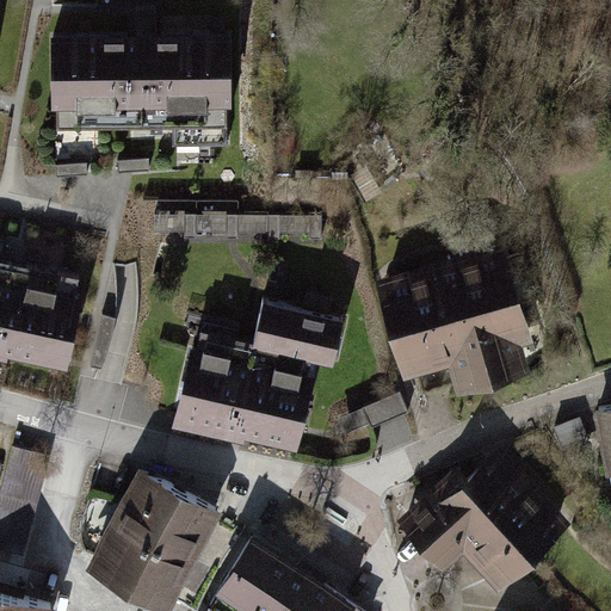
[(133,34),(51,35),(53,107),(59,107),(59,125),(176,124),(176,143),(228,143),(228,103),(233,103),(232,32),(133,34)]
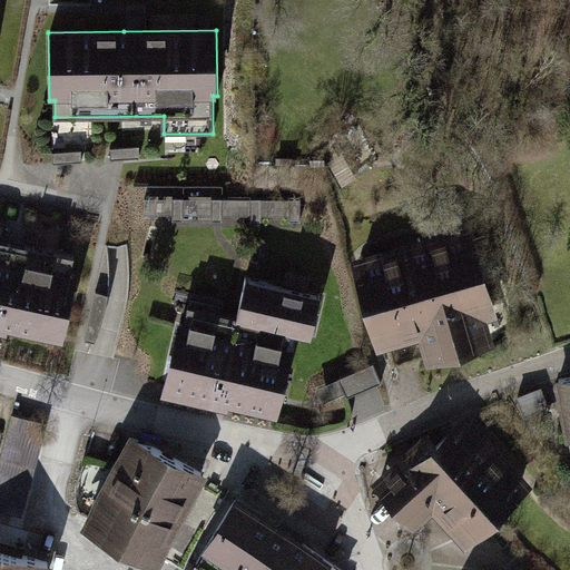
[(139,146),(110,149),(111,159),(140,157),(139,146)]
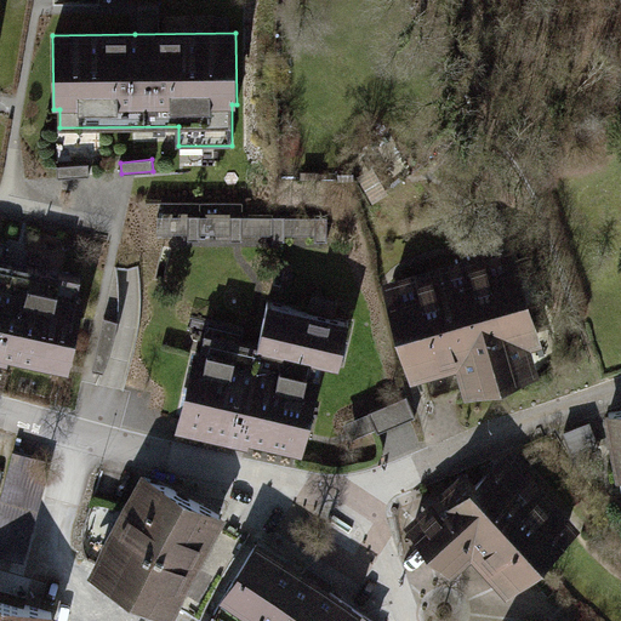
[(89,164),(57,166),(58,178),(90,175),(89,164)]
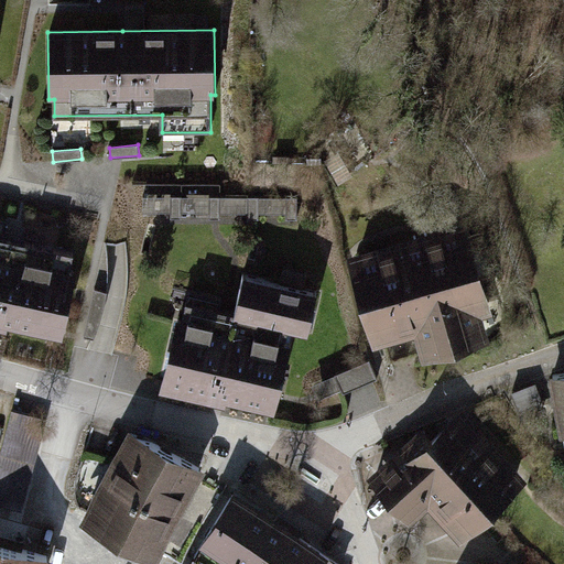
[(299,217),(300,197),(144,197),(144,214),(172,214),(172,218),(182,218),(182,213),(210,213),(210,218),(219,218),(219,212),(250,212),(250,218),(260,218),(260,213),(288,213),(288,217),(299,217)]
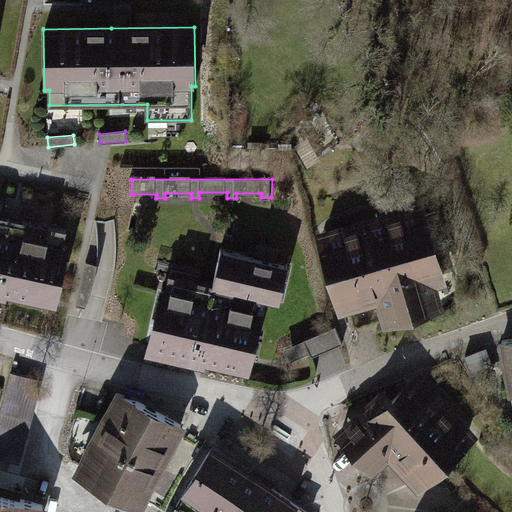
[(427,200),(315,232),(340,318),(379,306),(386,330),(447,312),(440,288),(451,285),(427,200)]
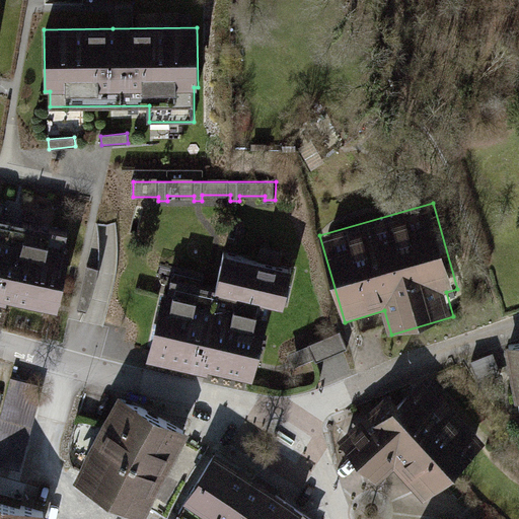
[(13,207),(0,204),(0,303),(7,305),(8,301),(59,313),(77,234),(10,219),(13,207)]
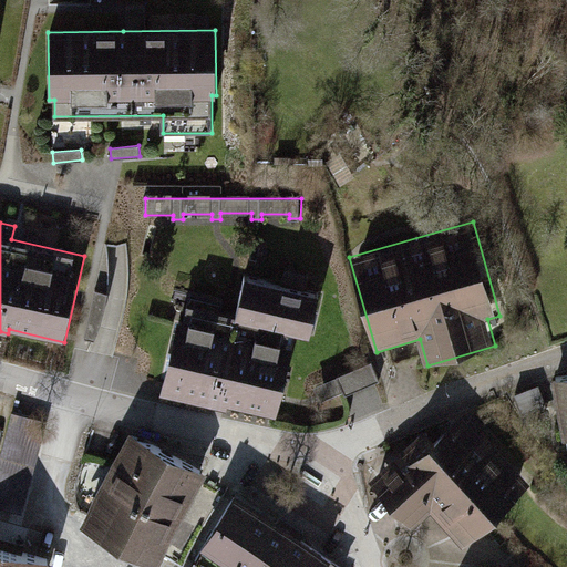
[(222,301),(191,295),(184,322),(174,320),(158,395),(225,410),(226,405),(278,418),(296,337),(311,340),(320,297),(246,280),(237,319),(218,315),(222,301)]
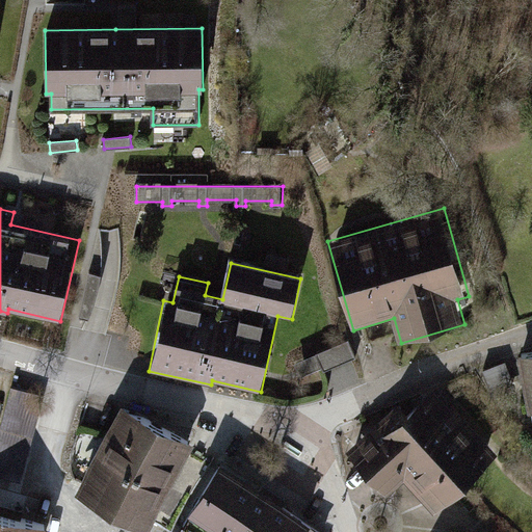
[(349,340),(318,354),(325,371),(357,357),(349,340)]
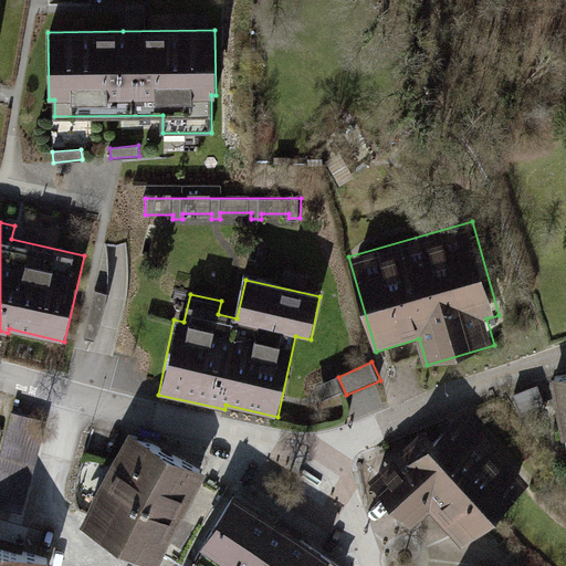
[(565,369),(546,373),(556,436),(565,433),(565,369)]
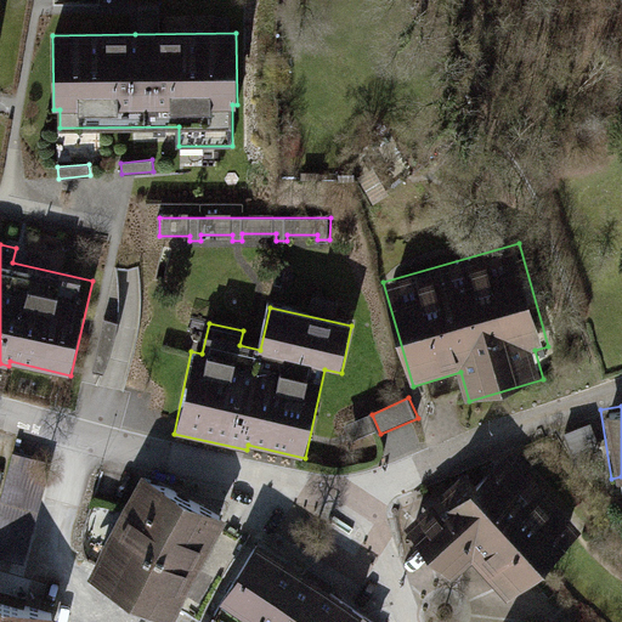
[(464,464),(402,520),(448,571),(469,553),(504,594),(581,526),(539,479),(505,441),(471,471),(464,464)]
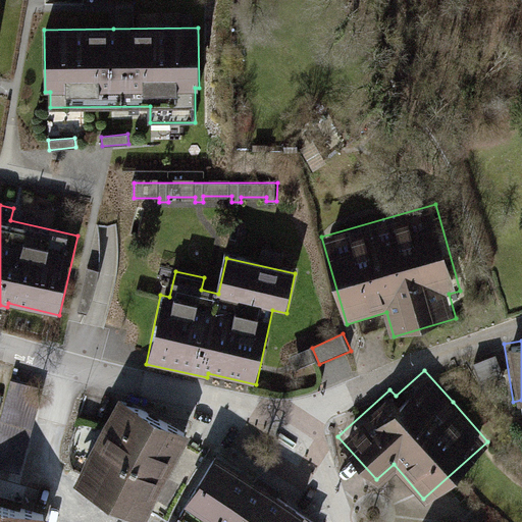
[(12,379),(0,422),(0,465),(22,471),(45,388),(12,379)]
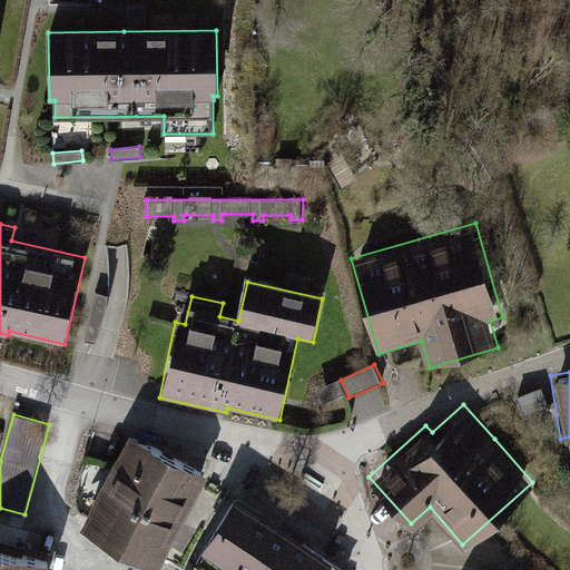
[(178,461),(133,436),(84,528),(159,569),(208,478),(178,461)]
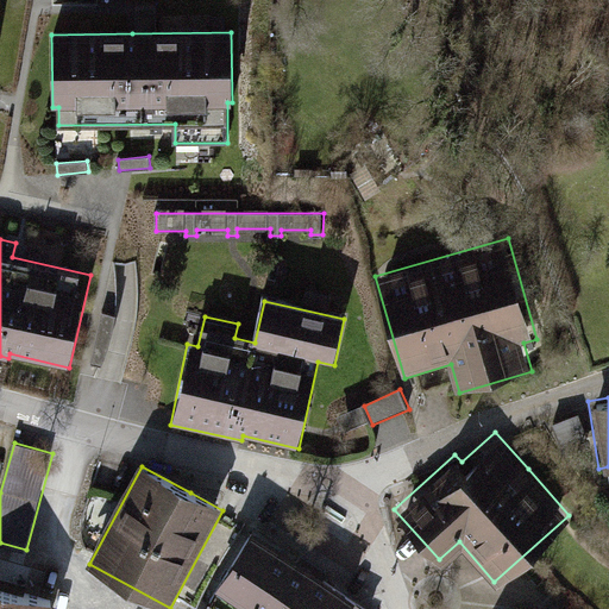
[(250,538),(205,608),(364,608),(318,579),(250,538)]
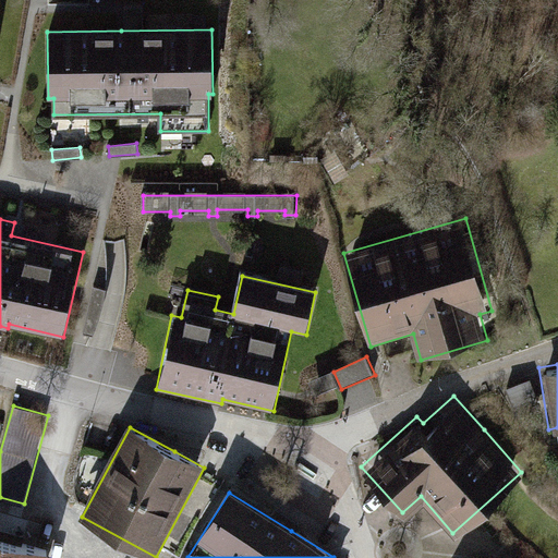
[(0,541),(0,557),(49,557),(50,554),(3,542),(0,541)]
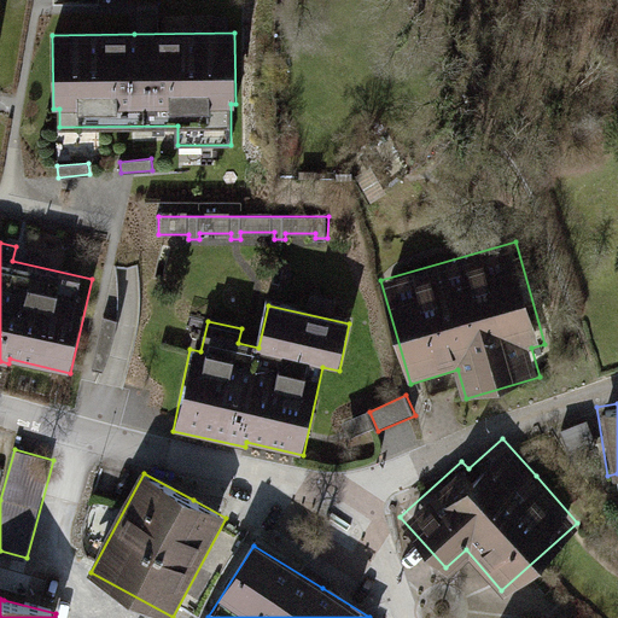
[(555,617),(541,604),(526,617),(555,617)]
